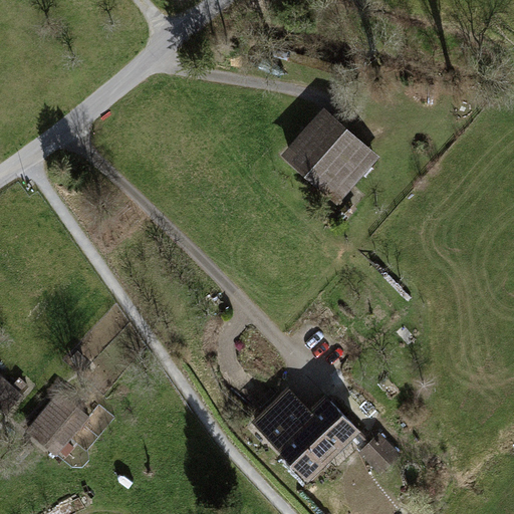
[(323,106),(280,153),(336,203),(380,154),(323,106)]
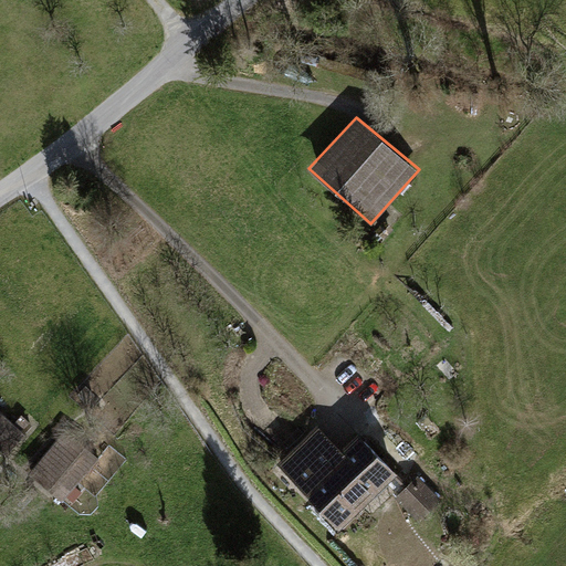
[(0,402),(0,436),(12,446),(28,425),(0,402)]
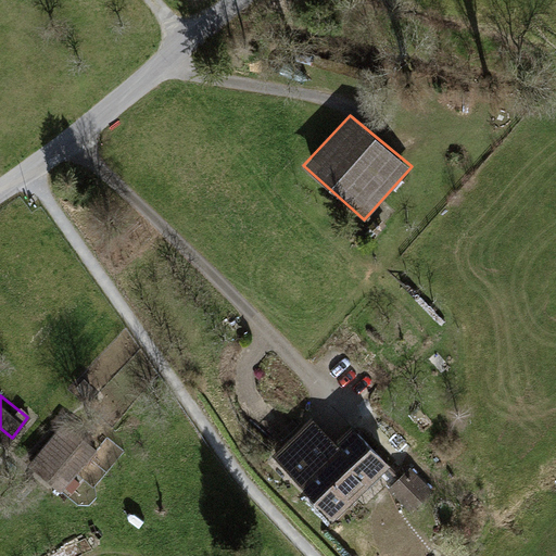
[(103,449),(70,417),(26,463),(60,494),(103,449)]
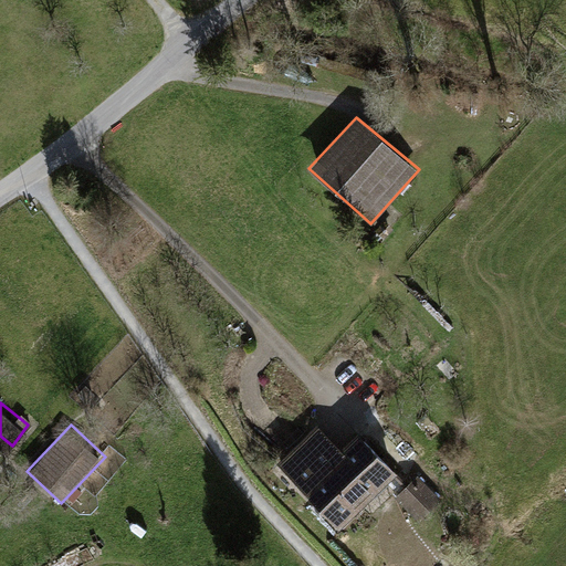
[(318,426),(279,464),(341,526),(397,471),(357,433),(342,448),(318,426)]
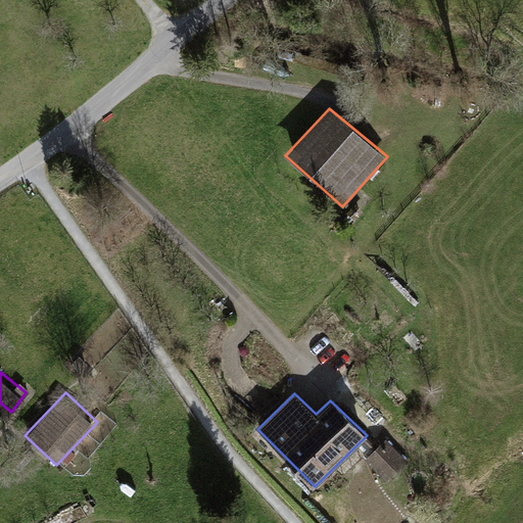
[(408,462),(386,438),(364,459),(384,481),(408,462)]
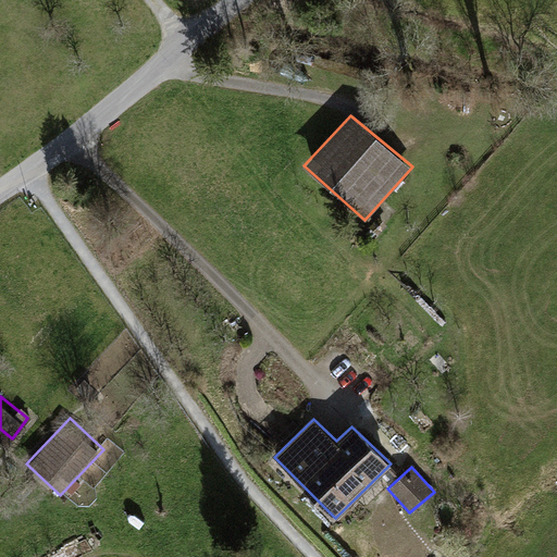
All buildings are outlined.
